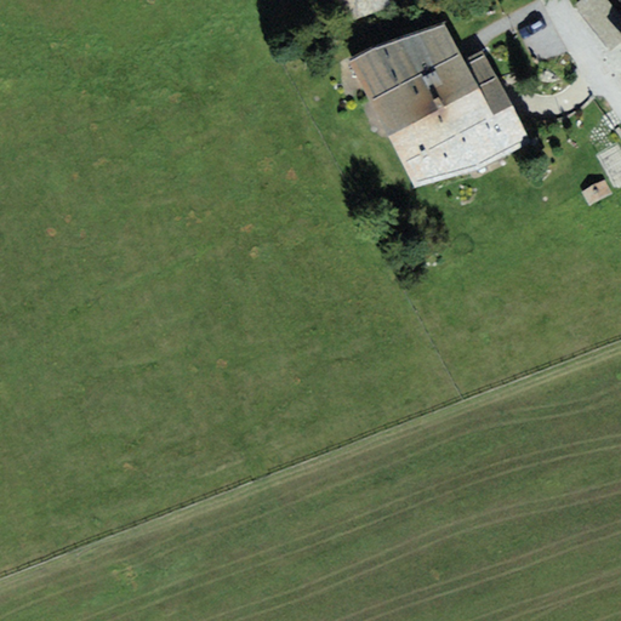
[(339,0),(347,23),(393,6),(389,0),(339,0)]
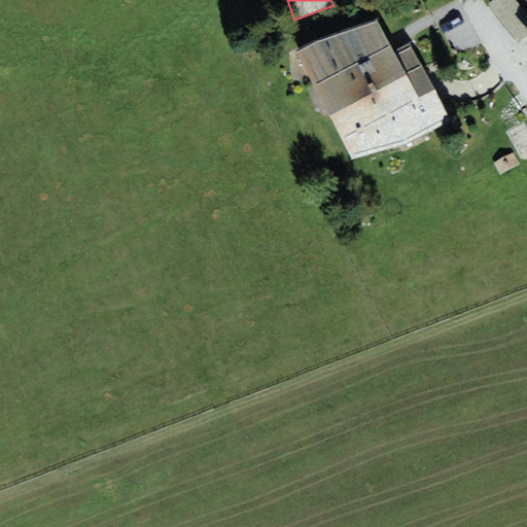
[(526,13),(517,0),(490,0),(488,2),(518,43),(526,36),(526,13)]
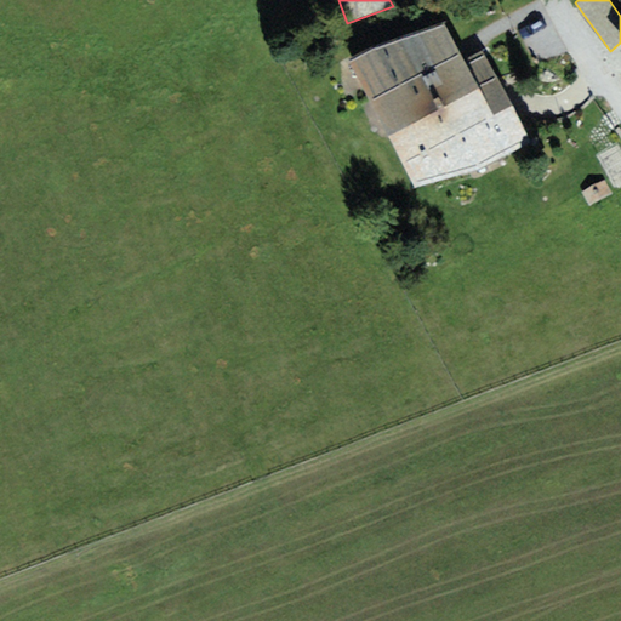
[(349,58),(372,104),(463,58),(445,22),(372,46),(349,58)]
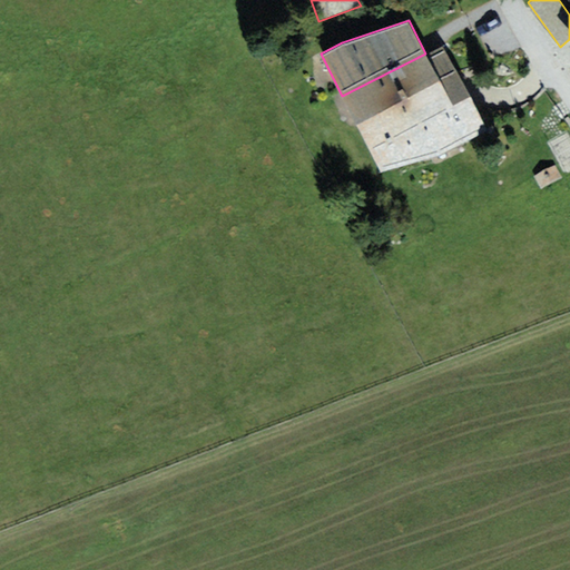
[(444,45),(425,53),(342,96),(380,172),(439,156),(488,131),(444,45)]
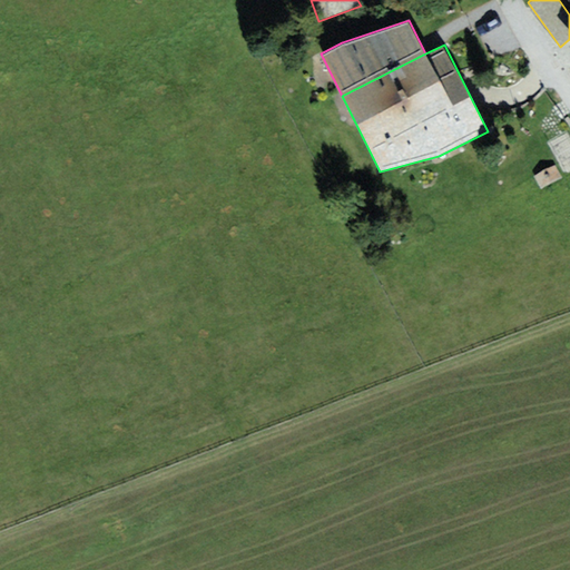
[(562,178),(556,165),(534,176),(541,189),(562,178)]
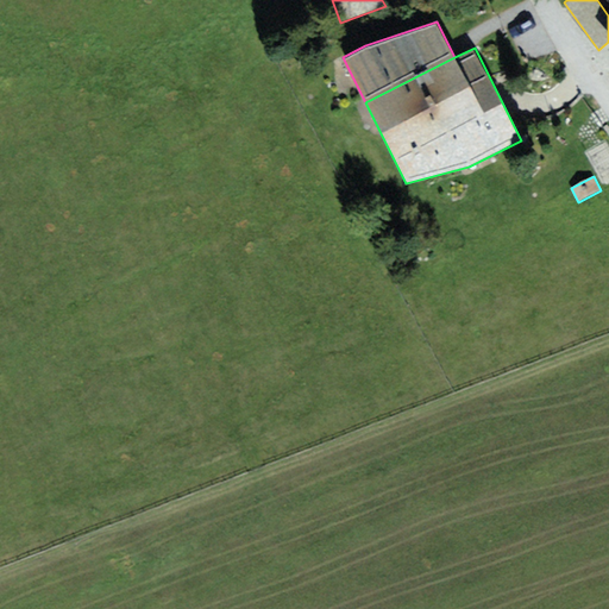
All buildings are outlined.
